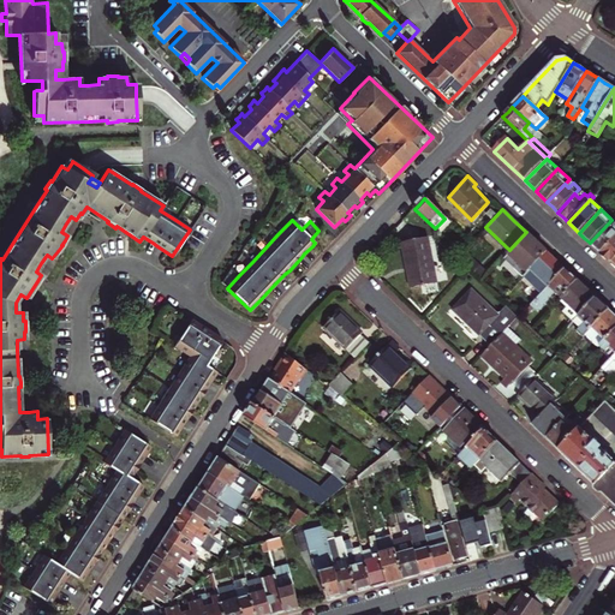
[(601,254),(614,238),(614,222),(611,220),(590,243),(595,248),(601,254)]
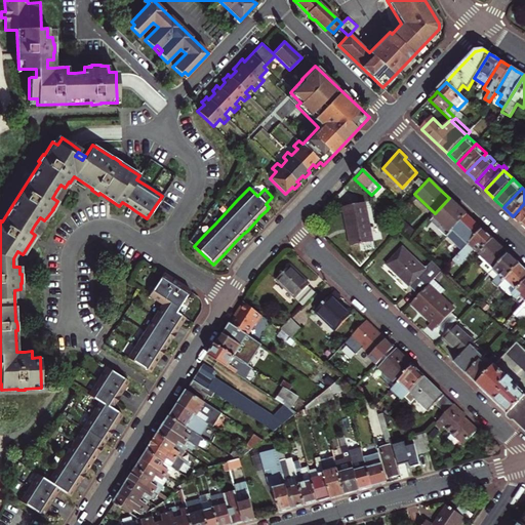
[(451,229),(467,214),(457,206),(449,198),(435,213),(433,214),(450,231),(451,229)]
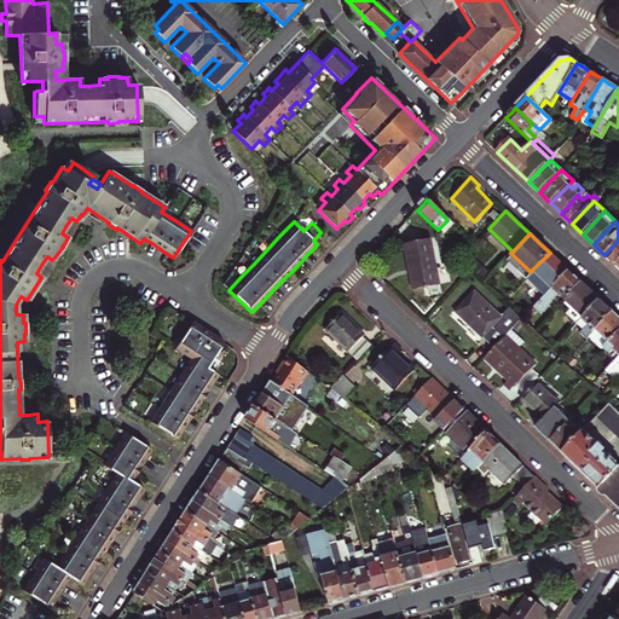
[(439,283),(431,239),(404,244),(409,265),(414,289),(439,283)]
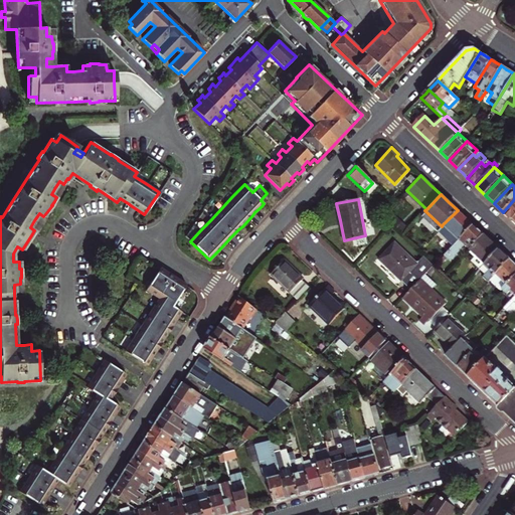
[(514,217),(514,199),(503,212),(507,216),(512,220),(514,217)]
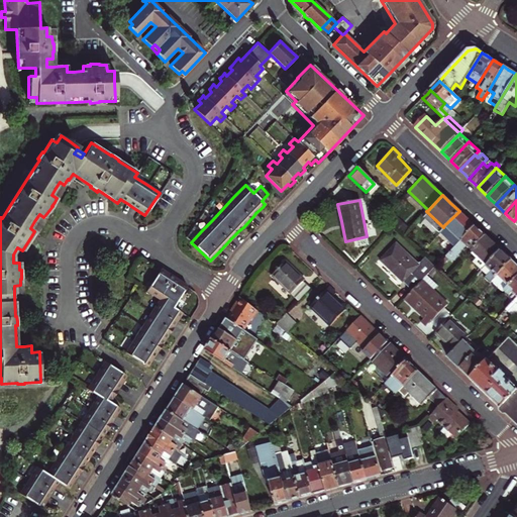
[(460,240),(475,225),(468,218),(459,211),(444,225),(460,240)]
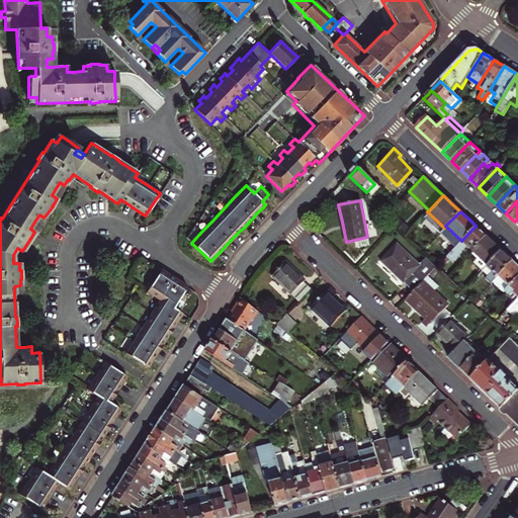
[(481,232),(476,226),(461,241),(447,256),(452,261),(467,246),(472,250),(486,236),(481,232)]
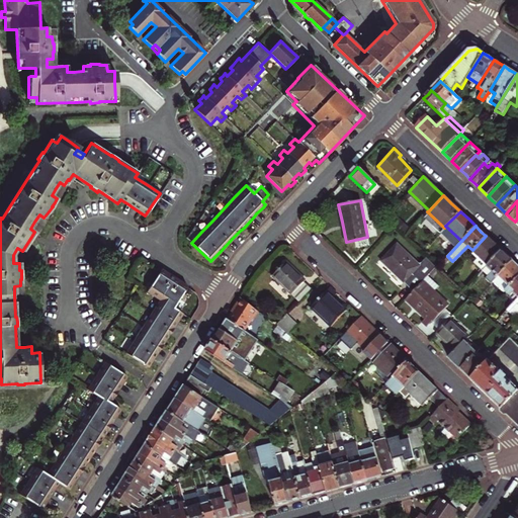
[(486,236),(472,250),(479,257),(473,262),(482,270),(501,250),(493,243),(486,236)]
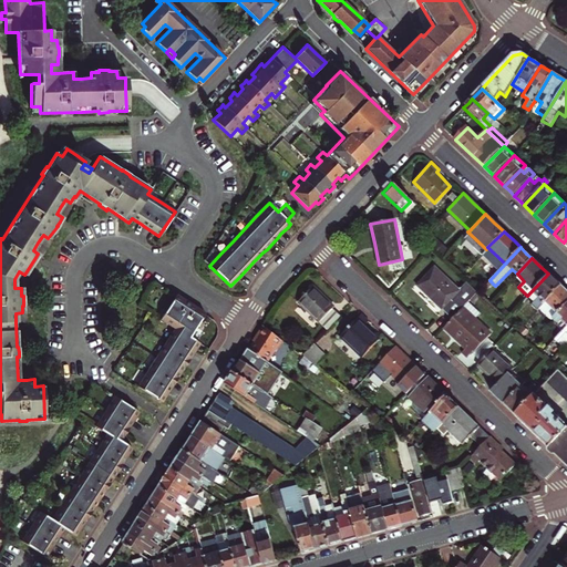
[(456,291),(433,267),(416,286),(430,298),(441,308),(456,291)]
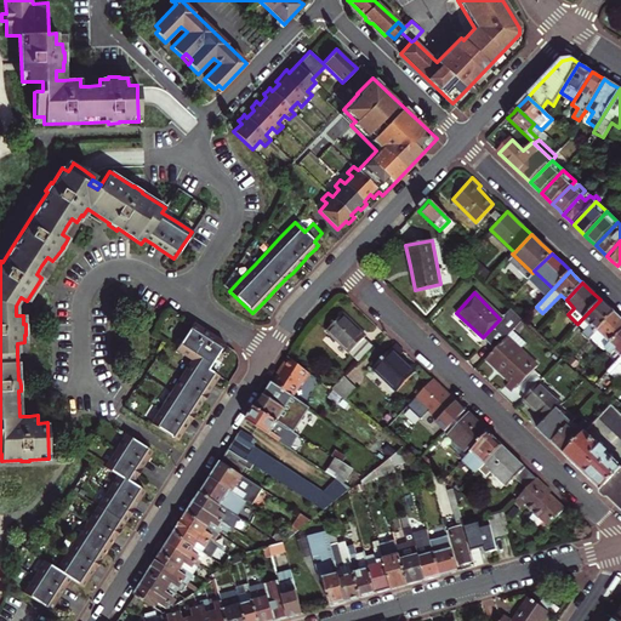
[(608,307),(600,300),(577,324),(587,332),(586,334),(590,339),(597,331),(614,313),(608,307)]
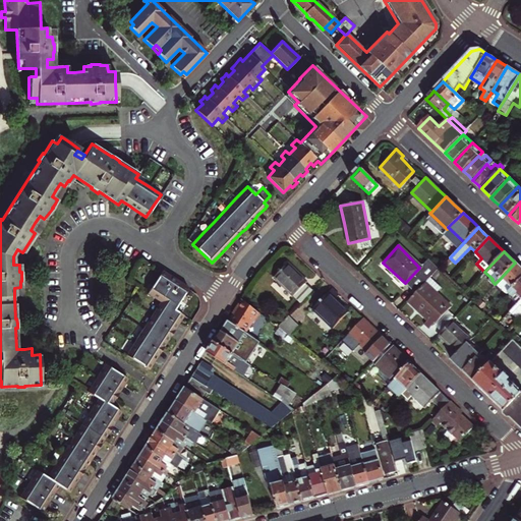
[(424,283),(439,269),(429,261),(407,285),(415,293),(424,283)]
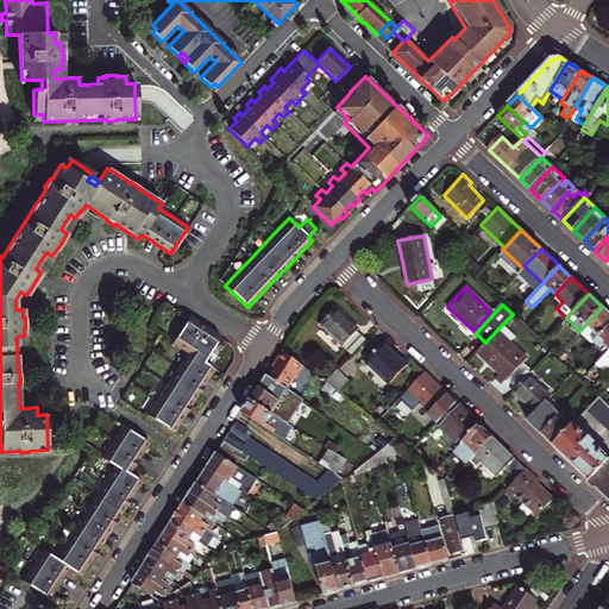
[(608,313),(602,307),(585,325),(598,338),(608,326),(608,313)]
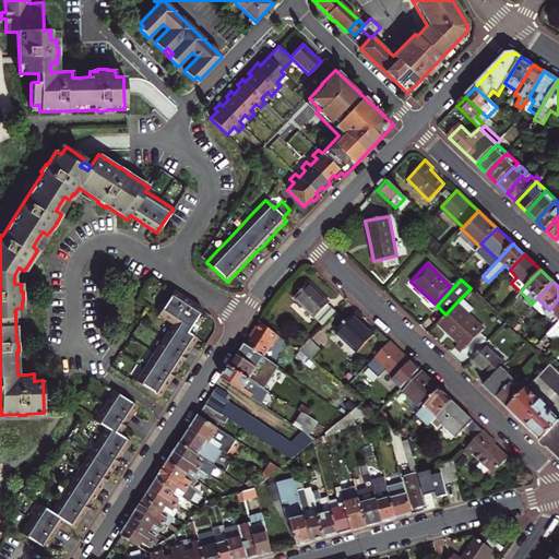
[(297,299),(323,325),(335,311),(330,306),(331,305),(323,297),(311,285),(297,299)]
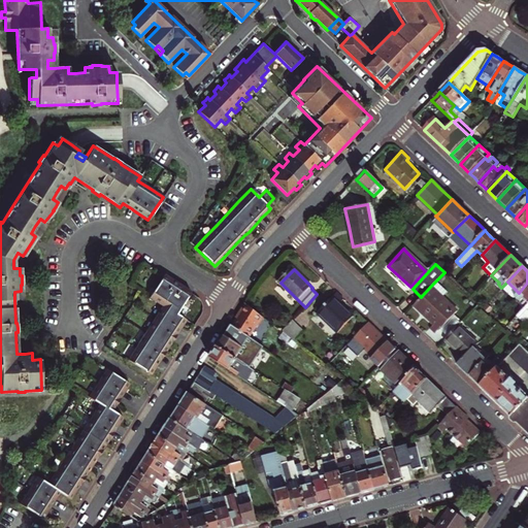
[(145,332),(137,345),(128,359),(152,374),(160,360),(162,358),(167,349),(169,347),(177,333),(179,331),(184,324),(186,320),(178,316),(193,293),(187,289),(179,284),(172,279),(166,275),(152,298),(163,305),(155,319),(145,332)]
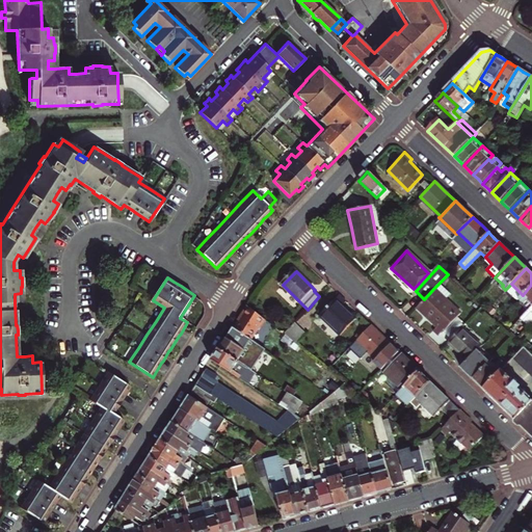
[(531,285),(523,295),(519,298),(523,302),(526,298),(531,304),(531,285)]
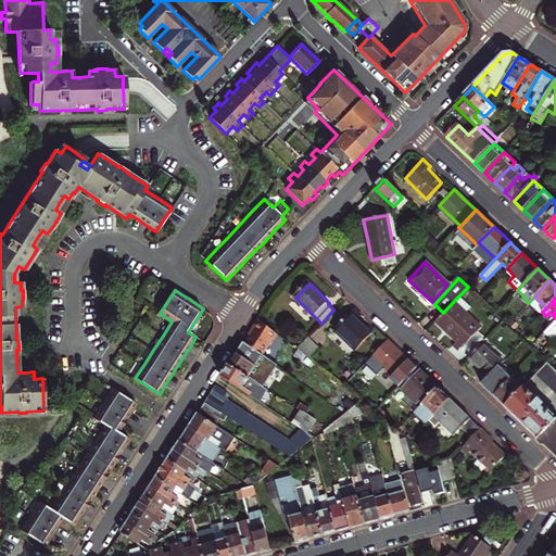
[(443,313),(434,321),(453,338),(462,346),(480,328),(453,302),(443,313)]
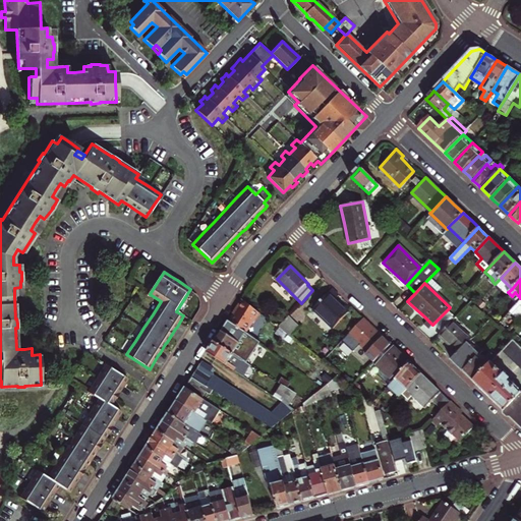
[(339,295),(332,289),(313,310),(333,330),(348,313),(339,303),(336,300),(339,295)]
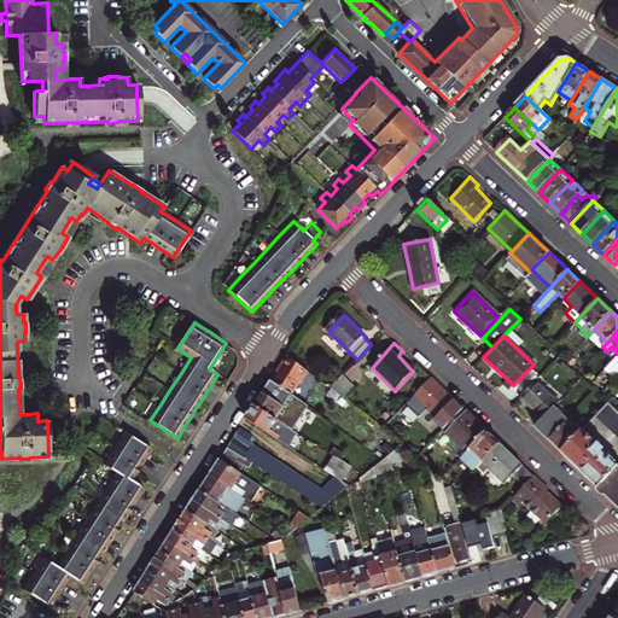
[(289,351),(281,365),(283,365),(279,372),(273,380),(292,392),(301,379),(303,380),(309,369),(289,351)]
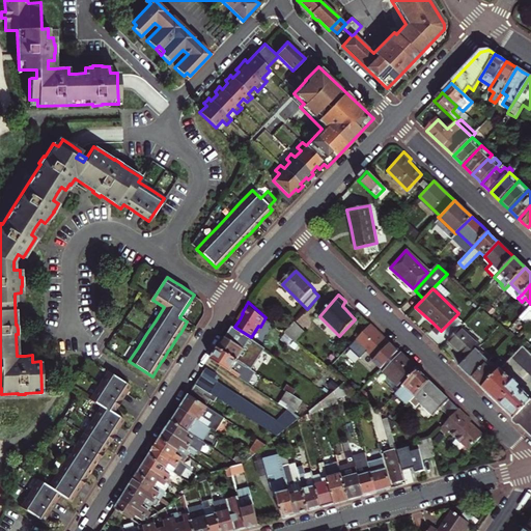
[(530,304),(520,316),(525,320),(530,314),(530,304)]
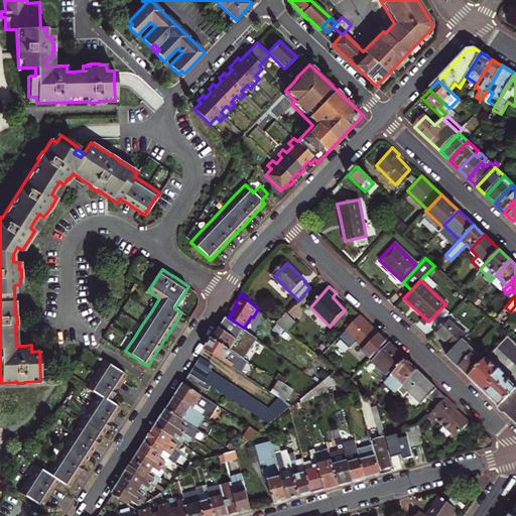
[(295,323),(285,313),(275,324),(286,333),(295,323)]
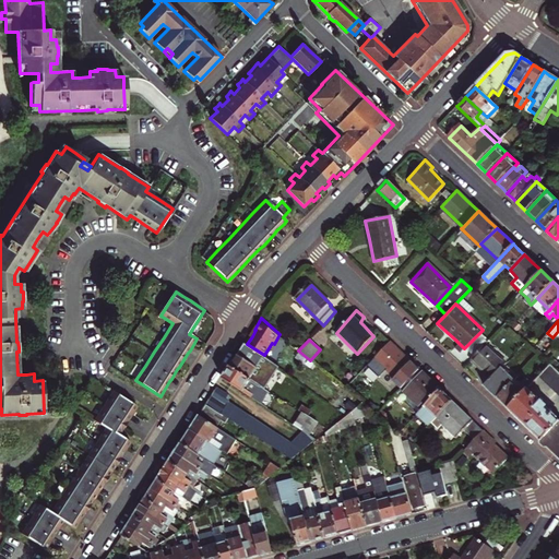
[(390,342),(373,358),(394,378),(391,380),(400,389),(419,369),(405,356),(390,342)]
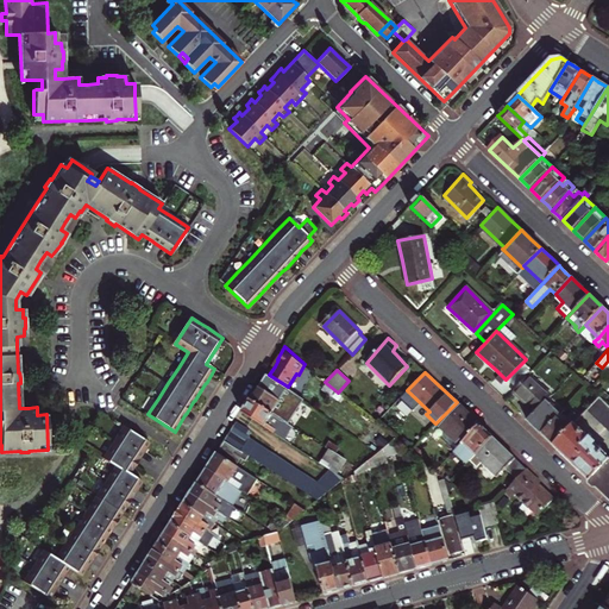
[(261,384),(259,387),(296,410),(305,397),(288,387),(269,375),(268,374),(263,381),(261,384)]
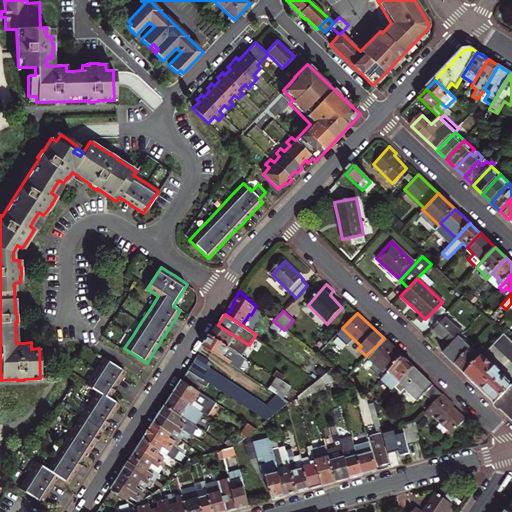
[(463,333),(445,315),(430,330),(441,340),(444,343),(446,341),(451,345),(459,337),(463,333)]
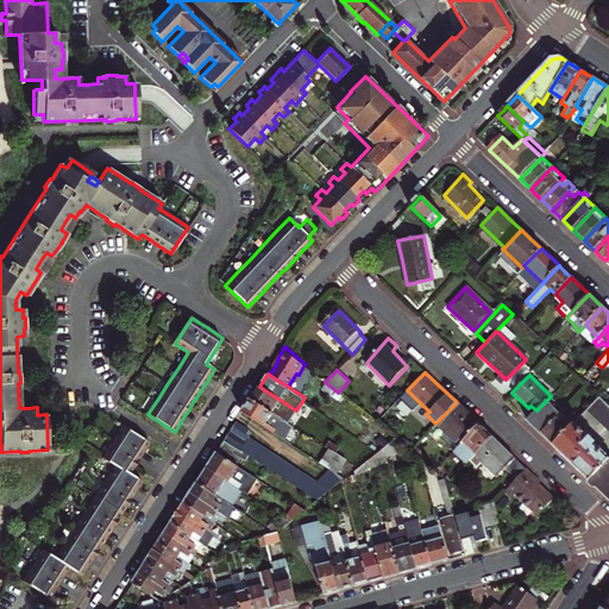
[(255,394),(251,400),(288,424),(296,410),(259,387),(255,394)]
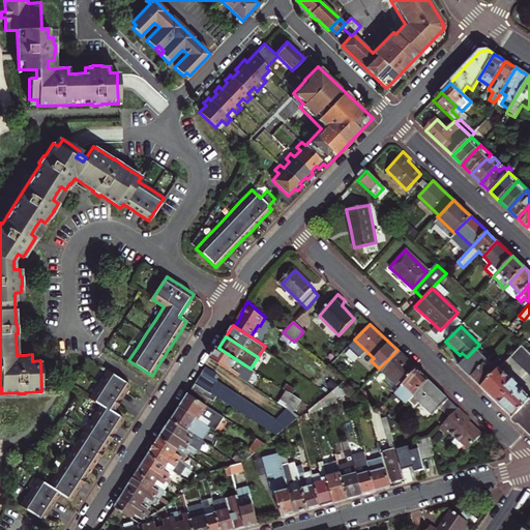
[(529,354),(521,346),(510,357),(529,376),(529,354)]
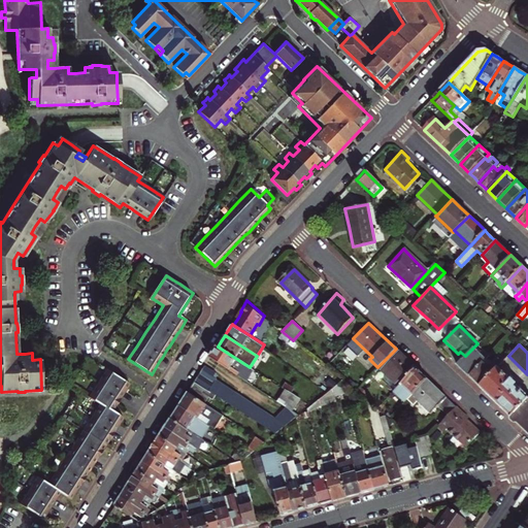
[(215,352),(210,357),(219,362),(245,380),(253,369),(250,367),(218,347),(215,352)]
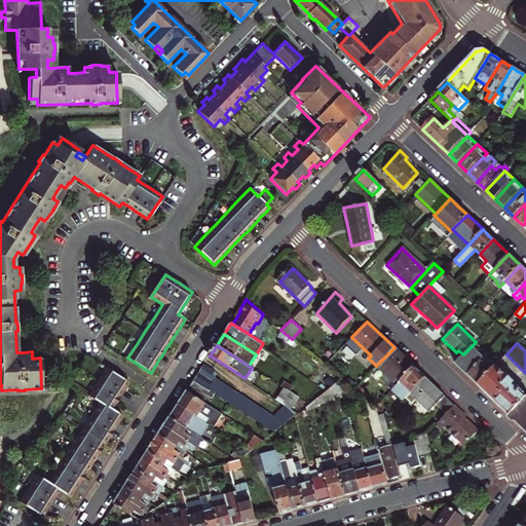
[(463,354),(455,364),(461,370),(466,375),(481,361),(483,358),(472,346),(463,354)]
